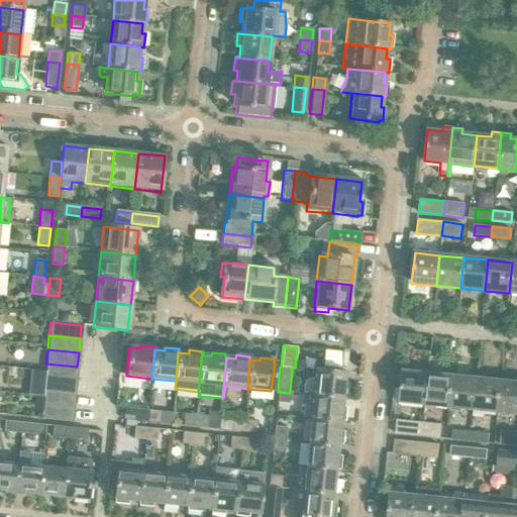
[(45,364),(44,377),(76,380),(77,367),(45,364)]
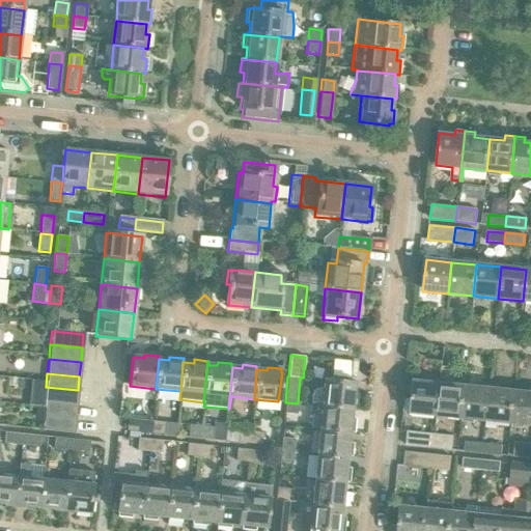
[(411,413),(436,415),(440,379),(428,378),(428,383),(414,382),(411,413)]
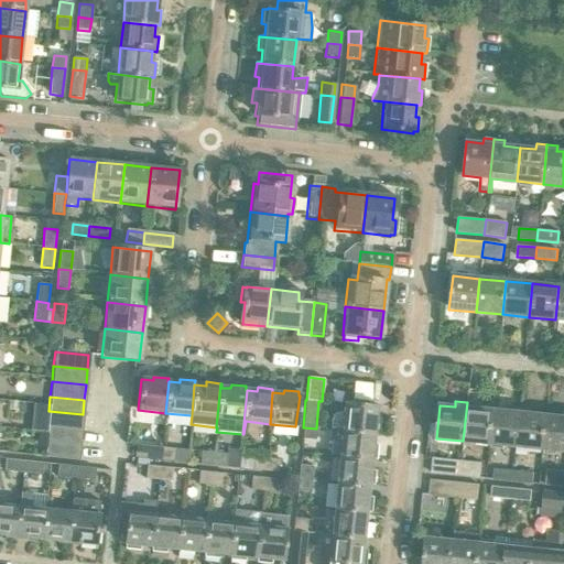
[(467,402),(463,441),(489,444),(492,410),(476,409),(476,403),(467,402)]
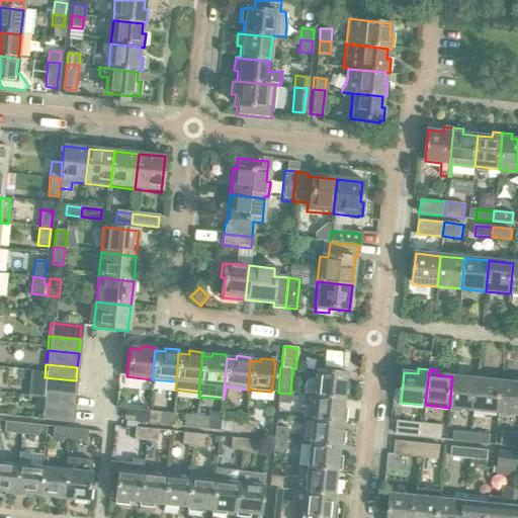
[(303,395),(343,399),(347,399),(348,385),(345,384),(345,376),(345,374),(340,373),(323,372),(316,371),(315,379),(313,378),(309,379),(306,381),(305,386),(304,395),(303,395)]
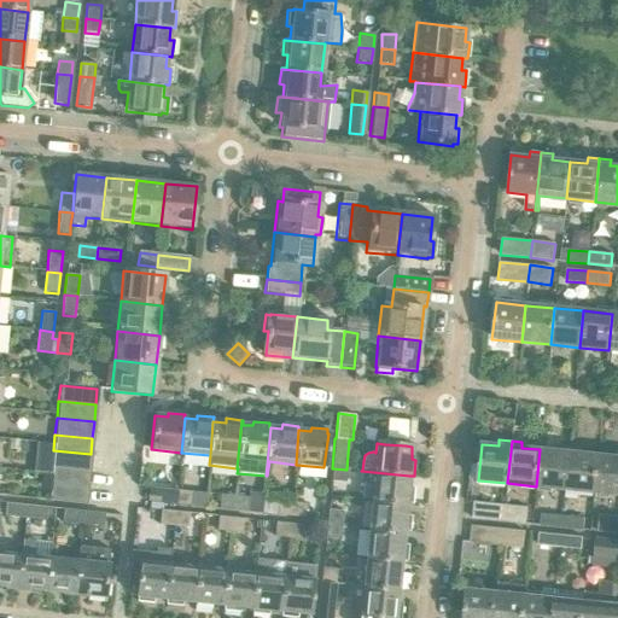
[(540,449),(536,487),(565,489),(570,447),(558,445),(557,452),(540,449)]
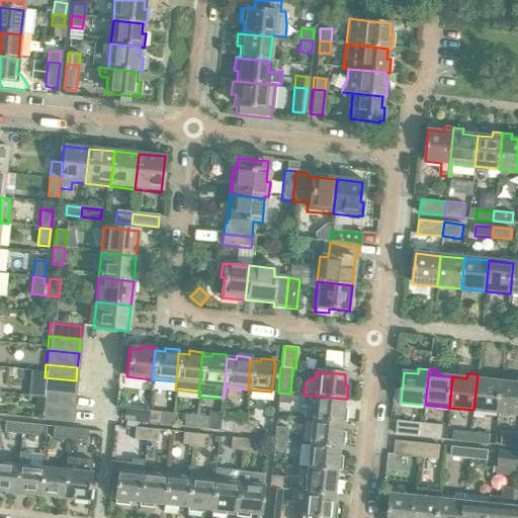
[(478,374),(473,410),(498,413),(501,381),(486,380),(486,375),(478,374)]
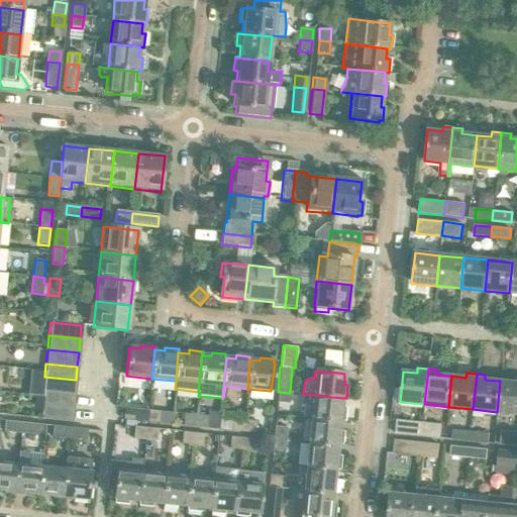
[(44,377),(43,391),(75,394),(76,380),(44,377)]
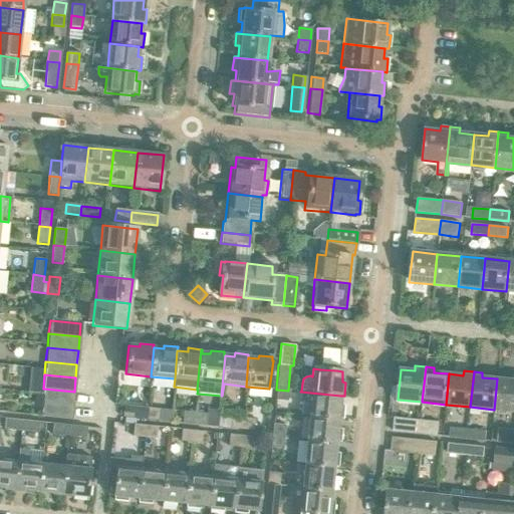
[(497,378),(494,410),(513,411),(513,375),(512,376),(511,380),(497,378)]
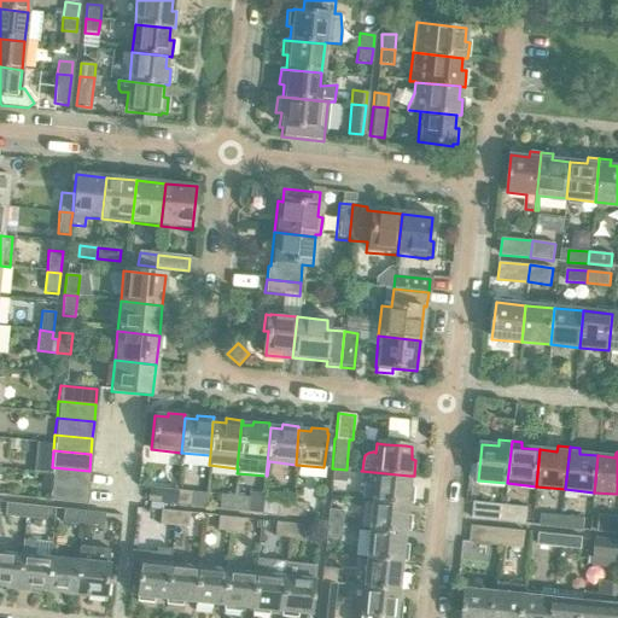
[(52,467),(50,483),(87,487),(89,471),(52,467)]
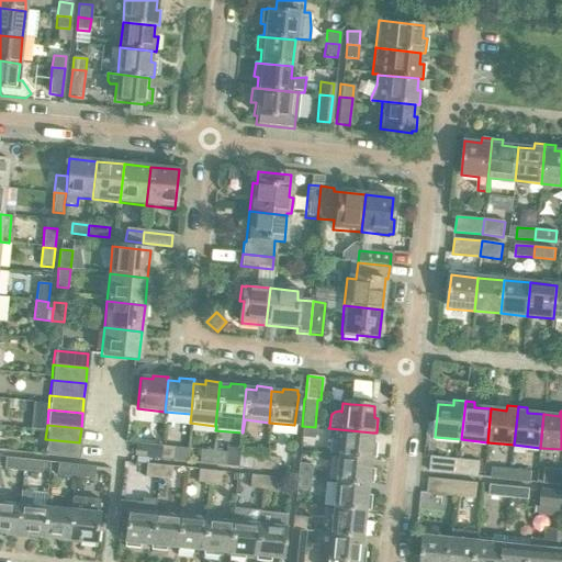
[(314,438),(315,427),(302,426),(301,437),(314,438)]
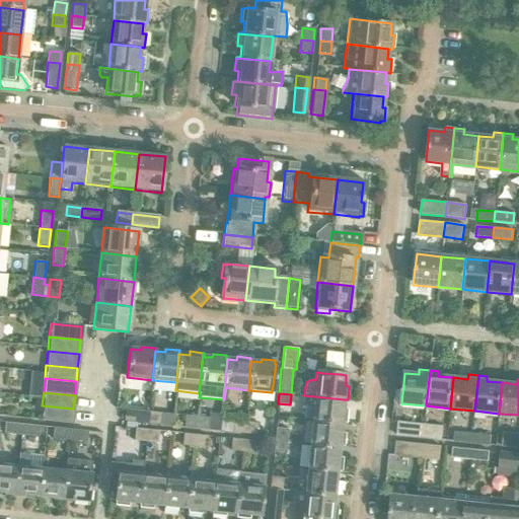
[(303,395),(302,405),(305,406),(304,421),(312,421),(342,424),(345,424),(347,411),(343,410),(344,399),(303,395)]
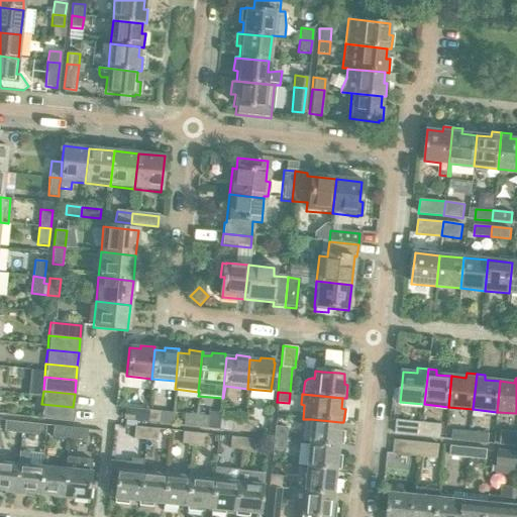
[(41,404),(40,419),(72,422),(73,407),(41,404)]
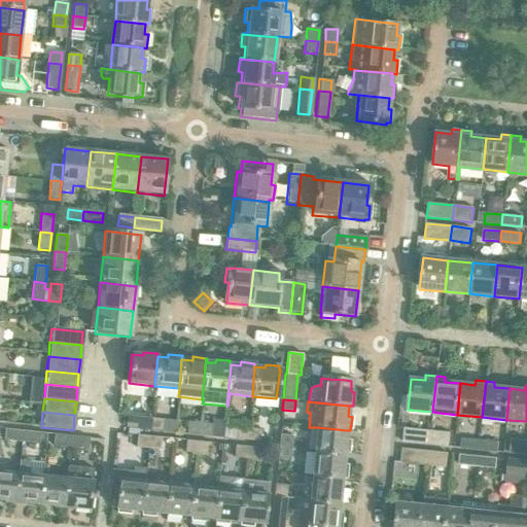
[(127,428),(150,430),(151,418),(128,416),(127,428)]
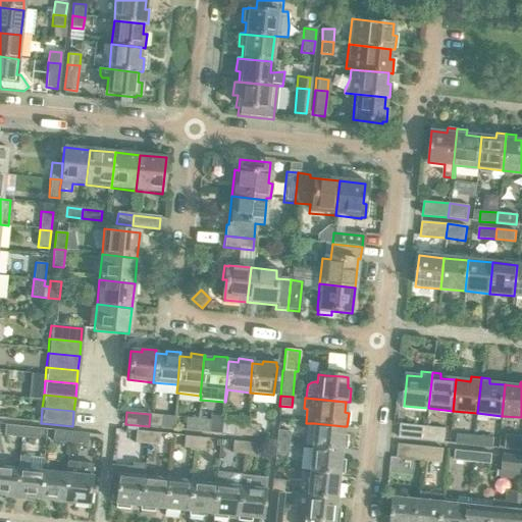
[(150,414),(149,426),(159,427),(160,415),(150,414)]
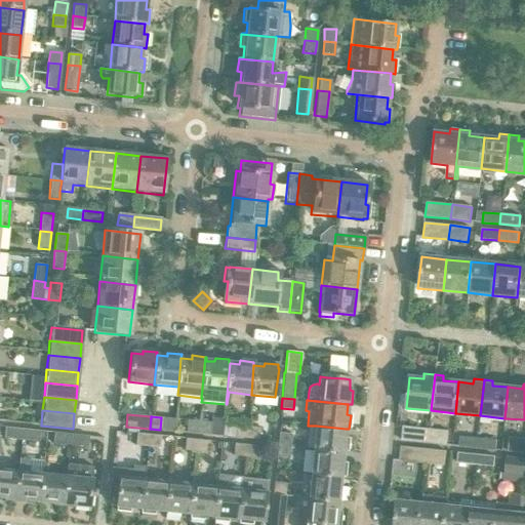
[(186,433),(198,434),(199,421),(187,420),(186,433)]
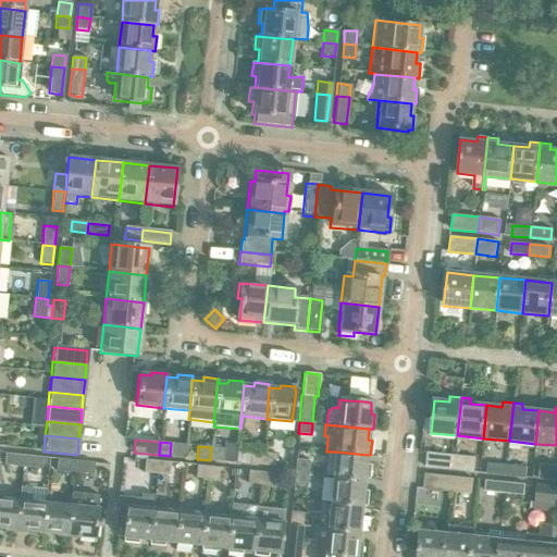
[(211,447),(210,460),(223,461),(224,448),(211,447)]
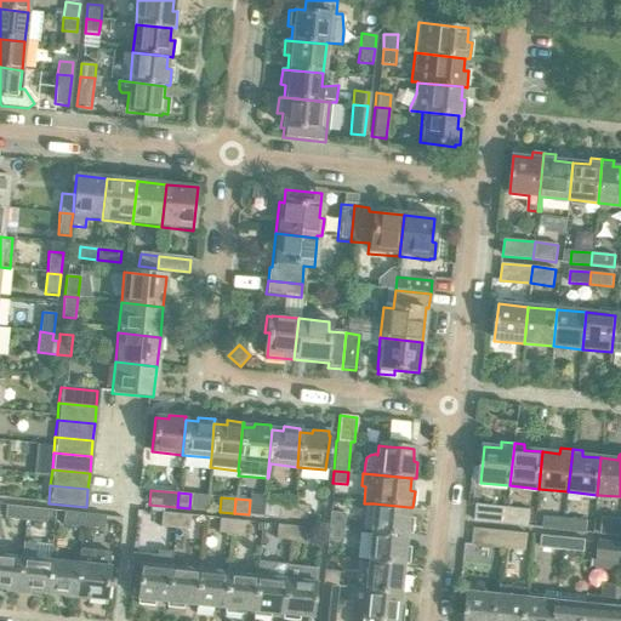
[(278,518),(291,519),(294,505),(279,503),(278,518)]
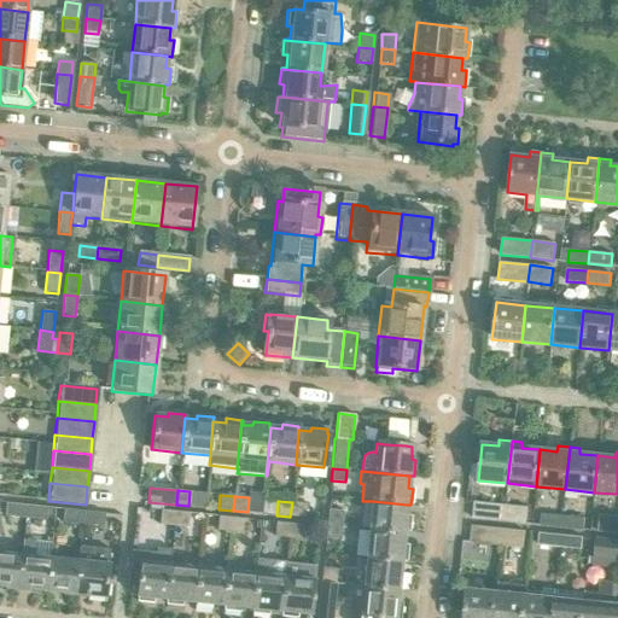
[(407,505),(372,501),(368,530),(403,534),(403,532),(408,534),(409,517),(406,517),(407,505)]
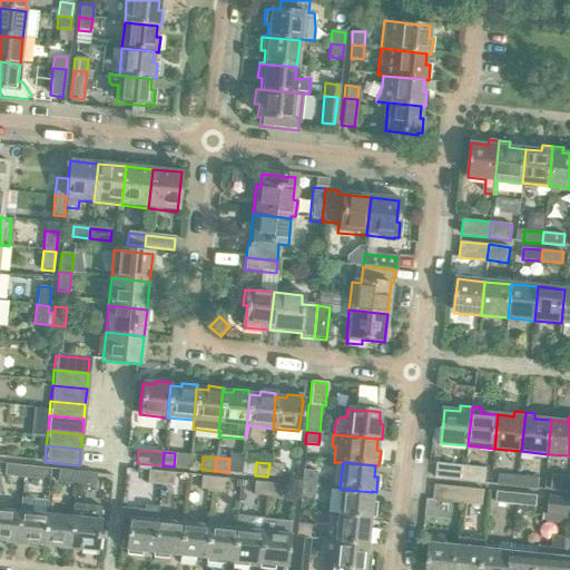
[(269,463),(267,477),(281,478),(282,465),(269,463)]
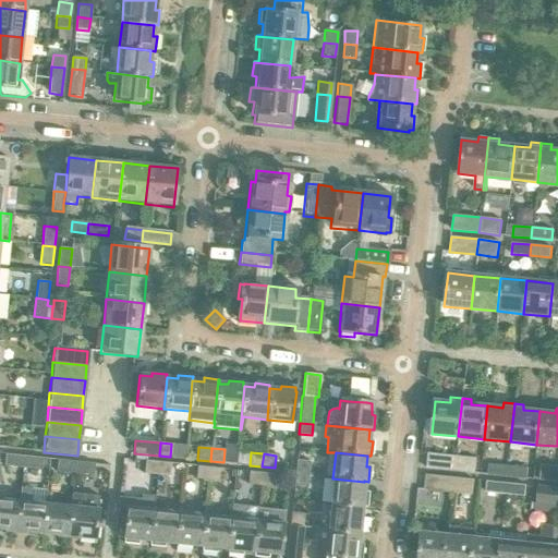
[(428,453),(426,469),(455,471),(456,456),(428,453)]
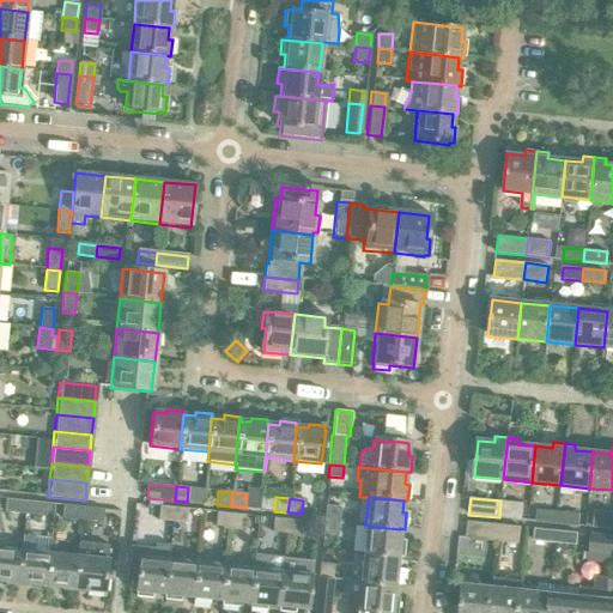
[(5,513),(24,514),(25,502),(6,499),(5,513)]
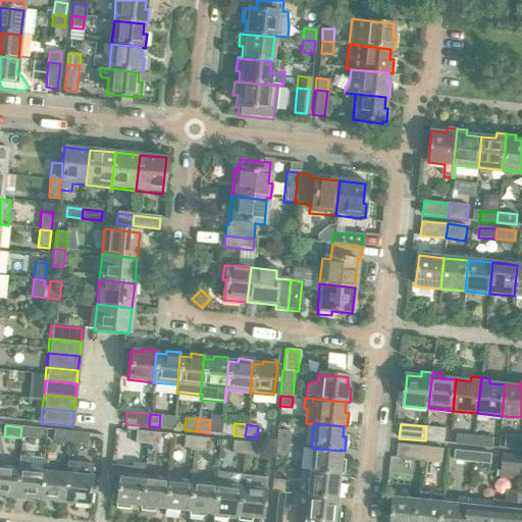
[(426,426),(425,440),(444,442),(445,428),(426,426)]
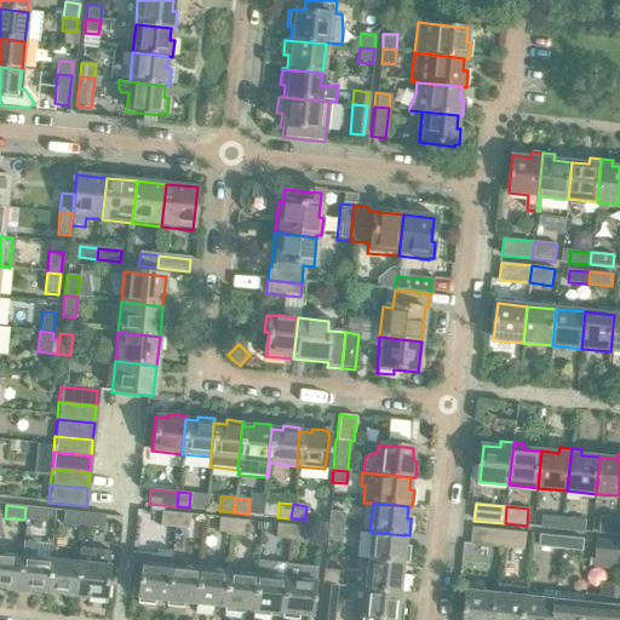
[(26,507),(24,520),(45,522),(46,509),(26,507)]
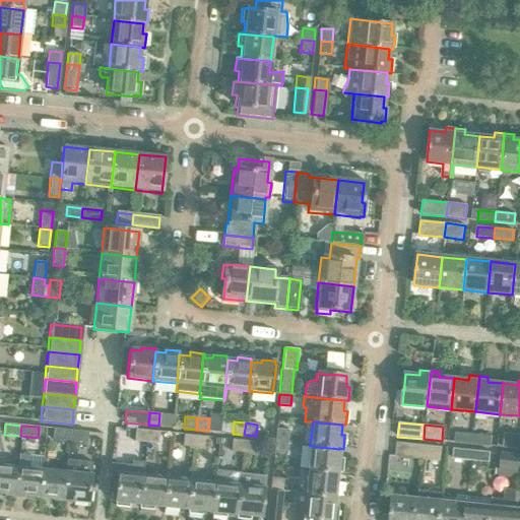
[(53,440),(70,441),(71,431),(54,429),(53,440)]
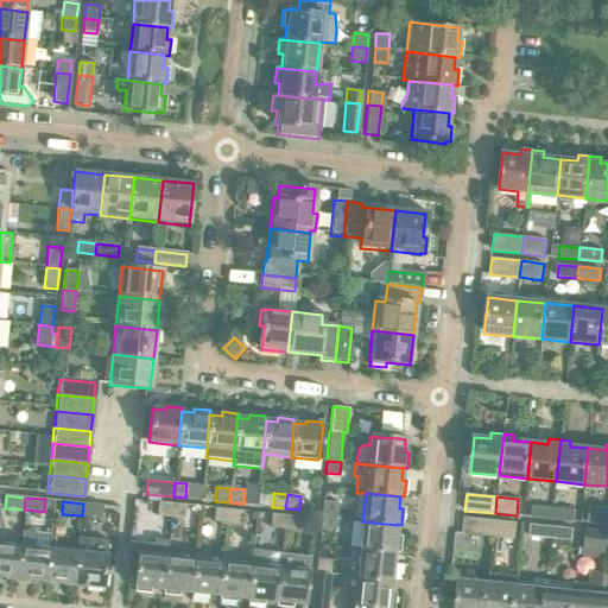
[(156,515),(172,517),(173,504),(157,502),(156,515)]
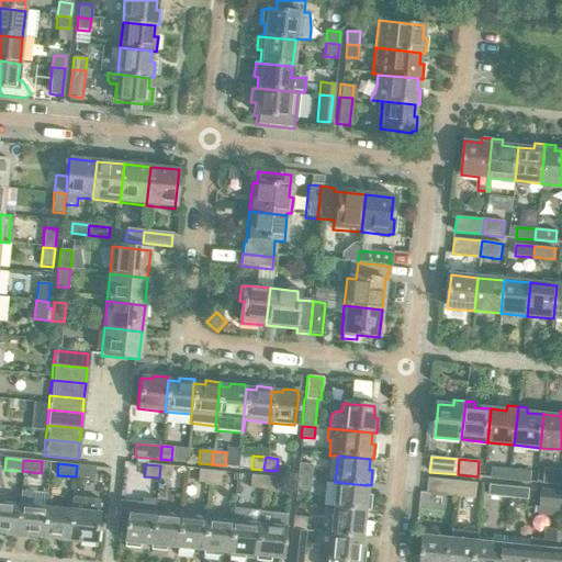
[(298,464),(296,479),(311,480),(312,465),(298,464)]
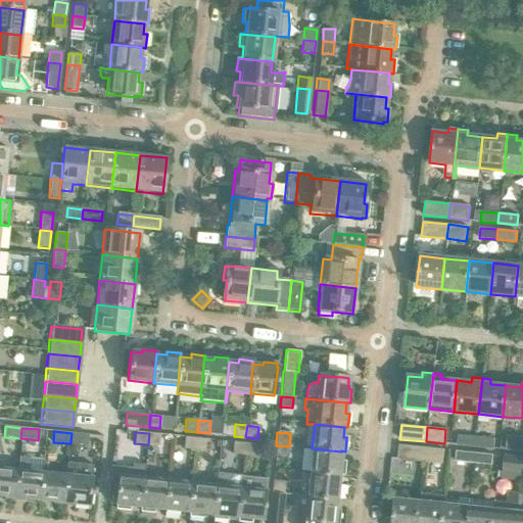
[(72,433),(70,443),(88,445),(89,435),(72,433)]
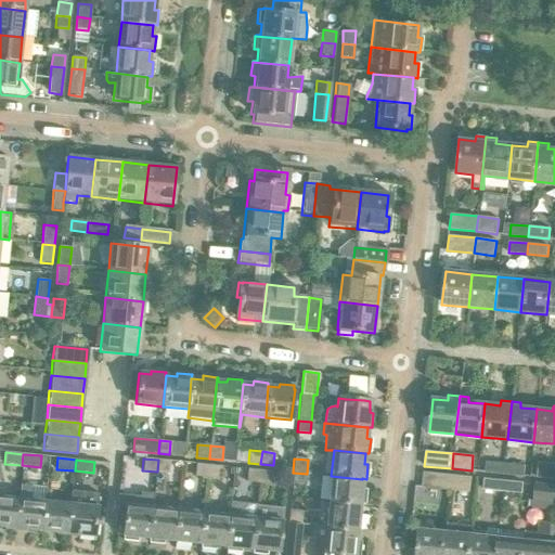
[(158,460),(157,472),(168,473),(169,461),(158,460)]
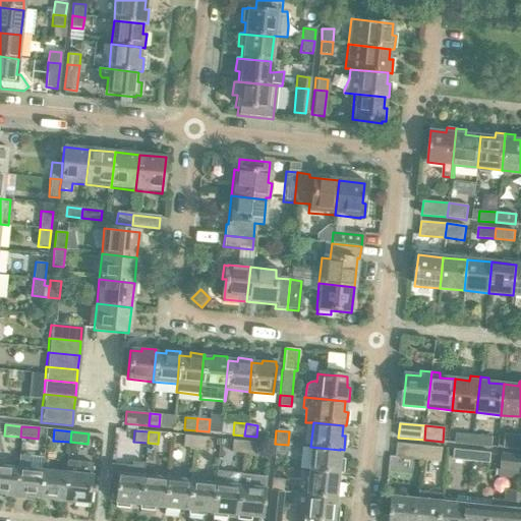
[(455,444),(473,446),(474,435),(456,432),(455,444)]
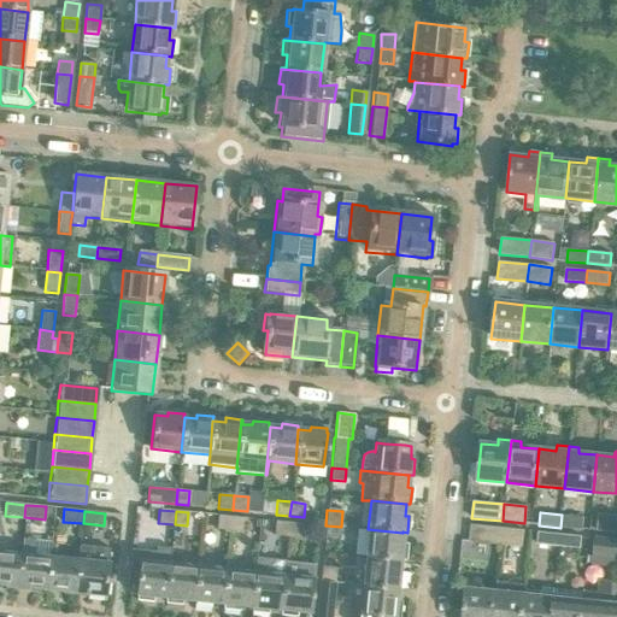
[(597,532),(616,533),(616,515),(598,513),(597,532)]
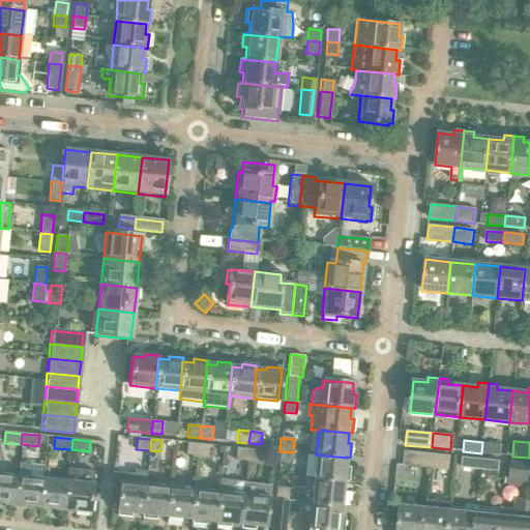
[(186,454),(198,455),(199,443),(187,442),(186,454)]
